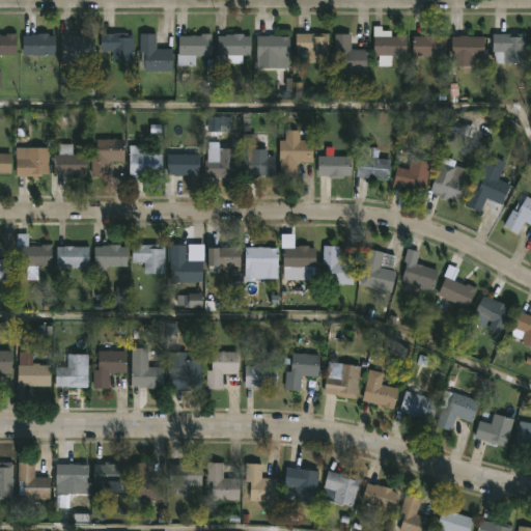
[(315,31),(315,33),(329,33),(328,60),(295,60),(295,32),(315,31)]
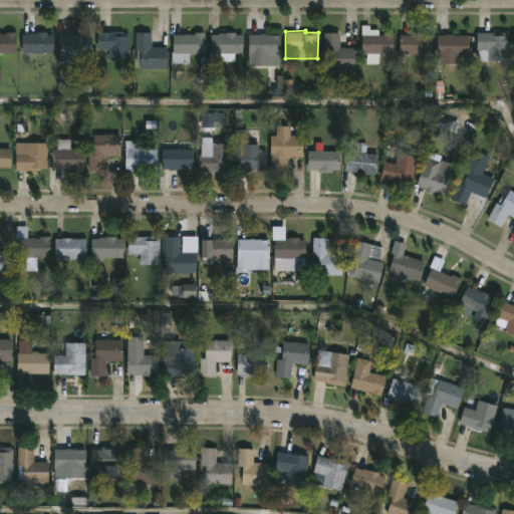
[(45,31),(45,33),(51,33),(51,52),(20,52),(20,33),(45,31)]
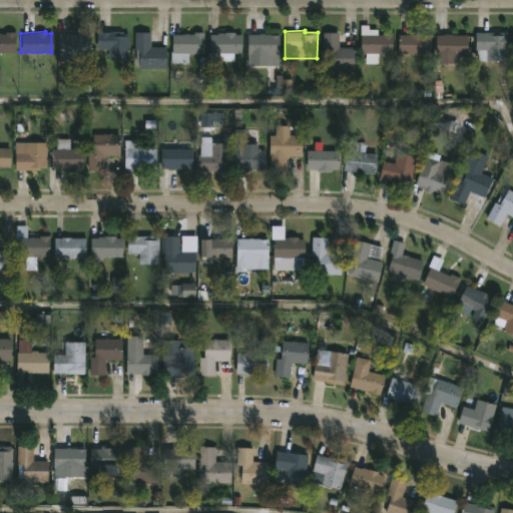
[(121,31),(121,33),(127,33),(127,59),(107,60),(107,48),(95,48),(95,31),(121,31)]
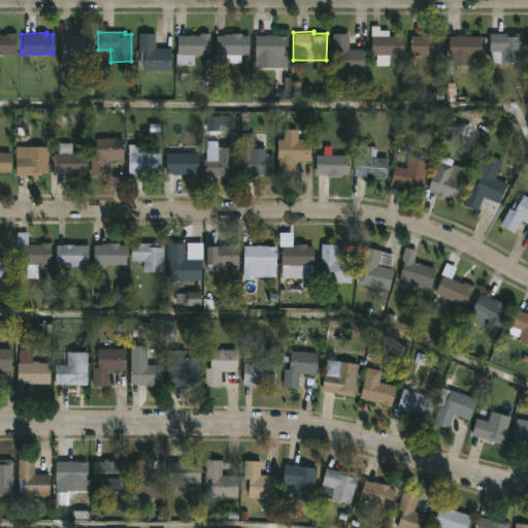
[(240,33),(240,35),(248,35),(246,54),(239,54),(239,62),(213,62),(213,54),(216,54),(216,35),(223,35),(223,32),(240,33)]
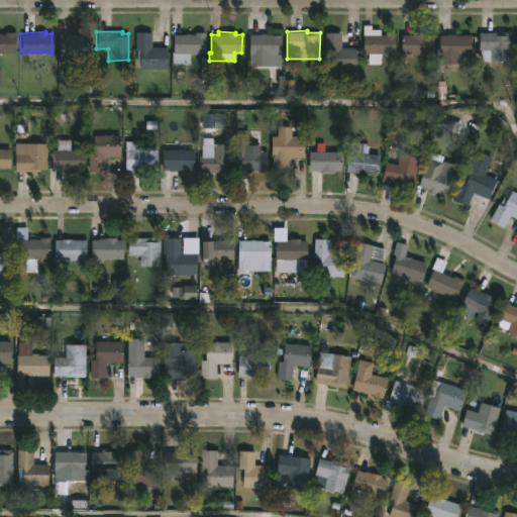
[(426,31),(426,35),(432,34),(433,54),(410,56),(410,54),(401,54),(400,35),(412,34),(412,32),(426,31)]
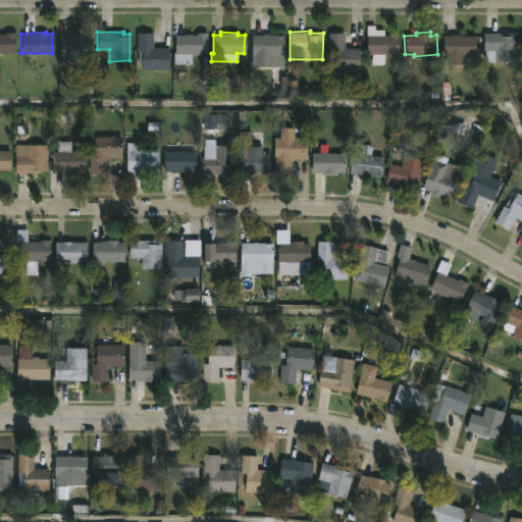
[(516,33),(515,61),(484,61),(483,32),(516,33)]
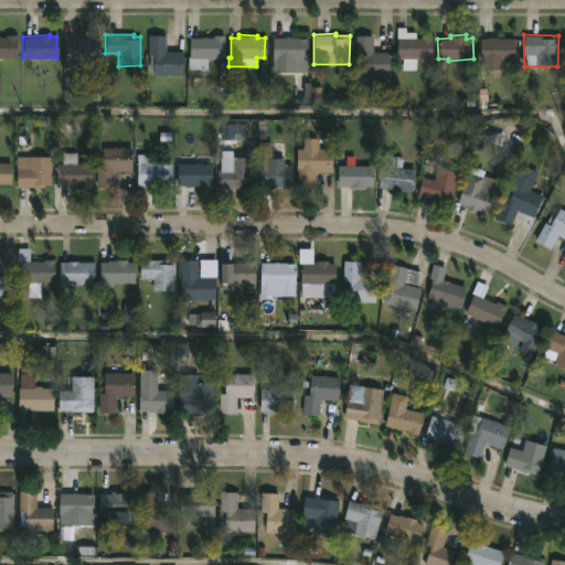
[(0,57),(0,38),(4,38),(4,35),(16,35),(16,59),(0,57)]
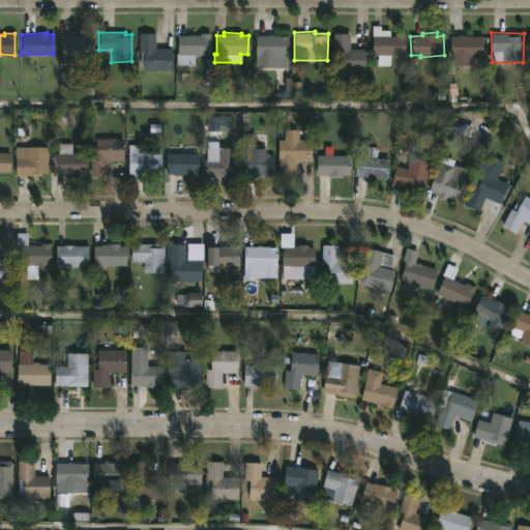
[(154,35),(154,48),(171,48),(171,69),(143,70),(143,64),(139,64),(137,33),(154,33),(154,35)]
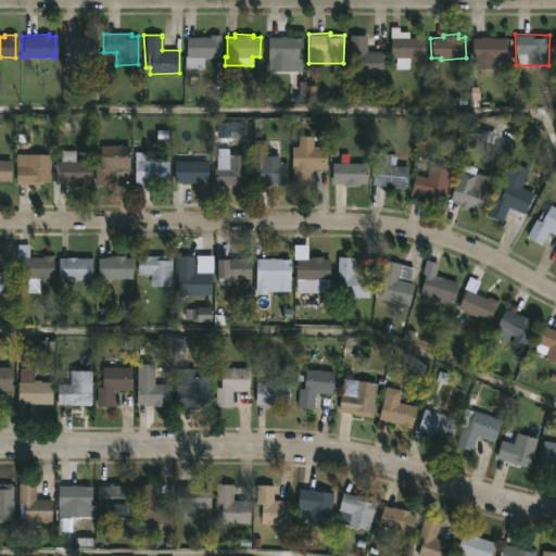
[(203,68),(186,68),(186,38),(210,37),(210,35),(219,35),(220,58),(203,59),(203,68)]
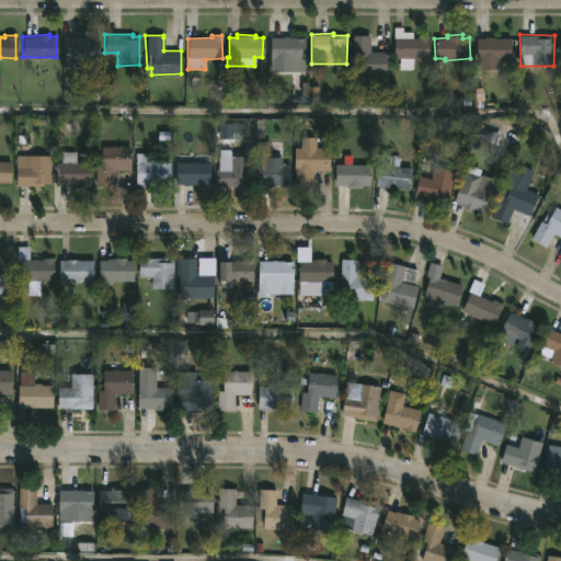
[(297,35),(297,36),(305,36),(302,71),(272,71),(272,59),(270,59),(271,37),(284,37),(284,36),(297,35)]
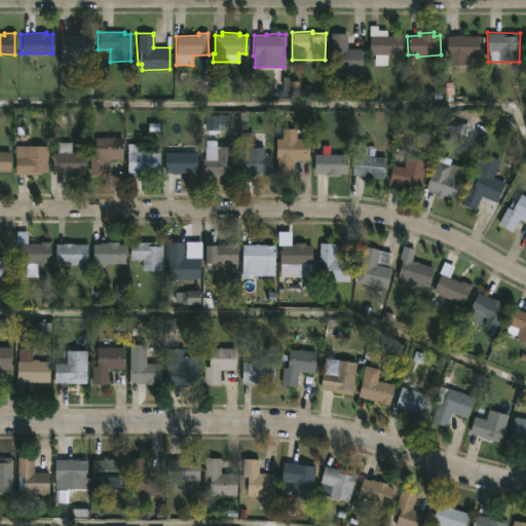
[(347,36),(346,48),(363,48),(363,71),(336,71),(336,60),(330,60),(331,33),(347,33),(347,36)]
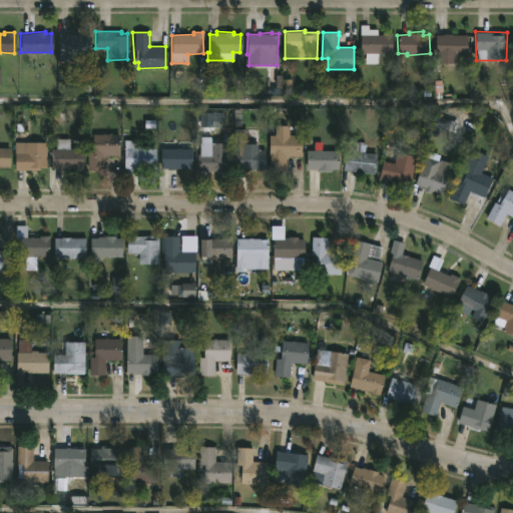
[(364,53),(360,53),(360,34),(381,34),(381,32),(391,32),(391,53),(364,53)]
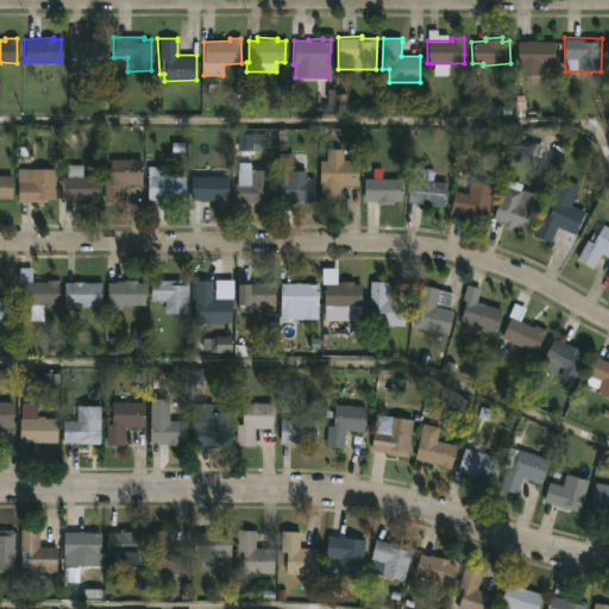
[(79,71),(69,71),(69,39),(107,41),(107,61),(79,61),(79,71)]
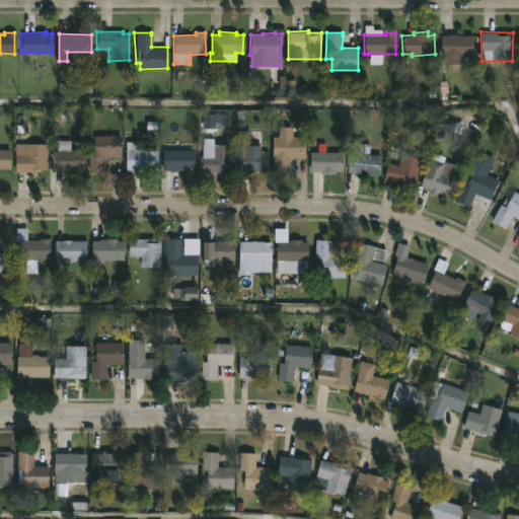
[(457,34),(472,34),(472,56),(459,55),(459,64),(443,64),(443,55),(440,55),(440,34),(457,34)]
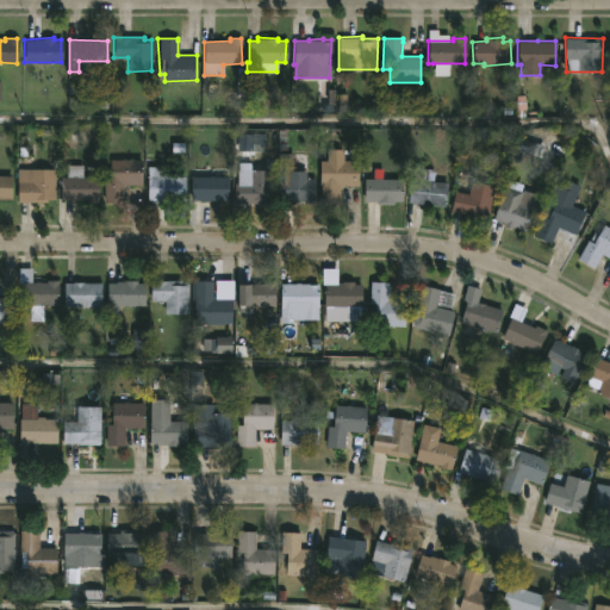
[(292,154),(292,170),(306,170),(306,178),(315,179),(315,201),(305,201),(305,199),(278,199),(279,153),(292,154)]
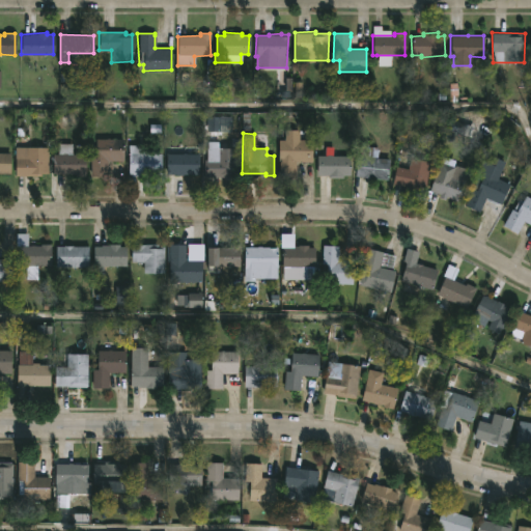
[(107,175),(91,175),(90,144),(96,144),(96,139),(123,139),(123,161),(107,161),(107,175)]
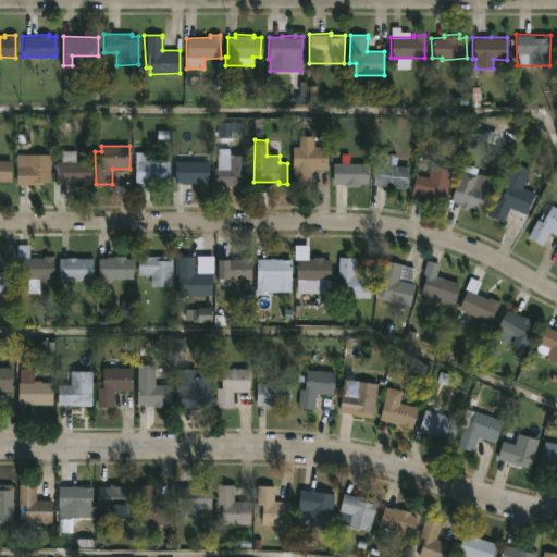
[(299,187),(293,187),(293,152),(298,152),(298,147),(327,147),(327,170),(310,170),(310,187),(299,187)]
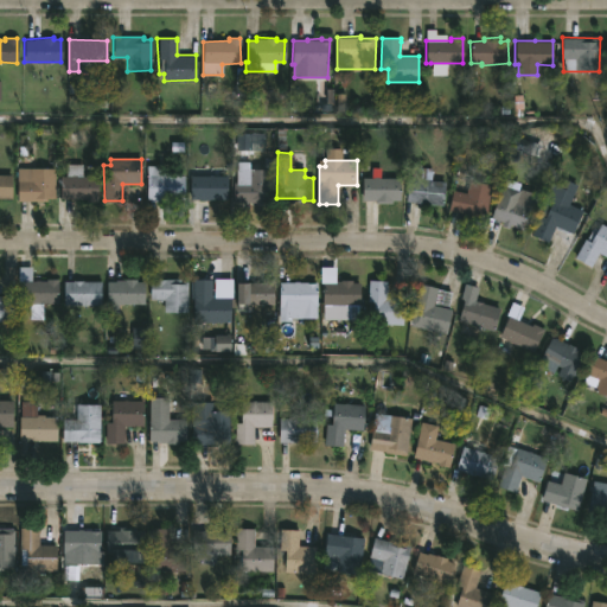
[(82,164),(82,177),(97,177),(97,202),(87,202),(87,199),(59,199),(59,177),(66,177),(66,164),(82,164)]
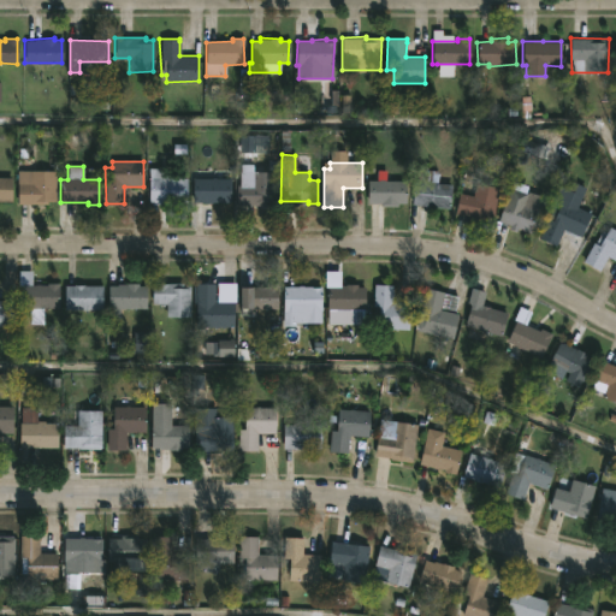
[(176,167),(175,177),(187,177),(185,201),(149,201),(149,167),(176,167)]
